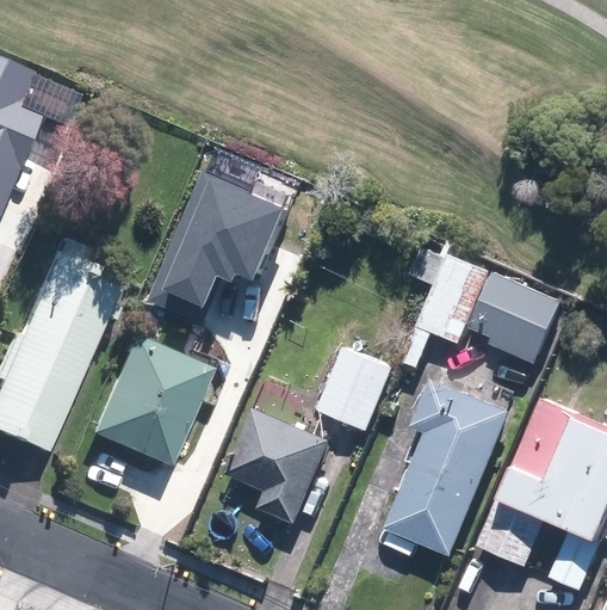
[(0,185),(11,190),(50,91),(0,71),(0,185)]
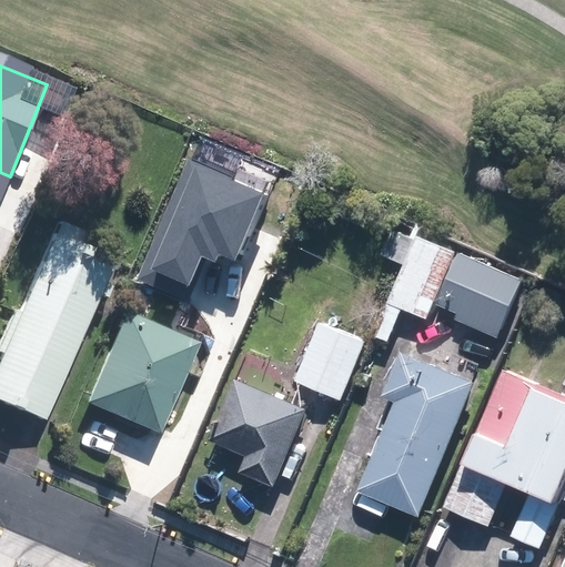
[(184,159),(134,280),(179,297),(197,254),(213,261),(217,253),(231,260),(260,191),(184,159)]
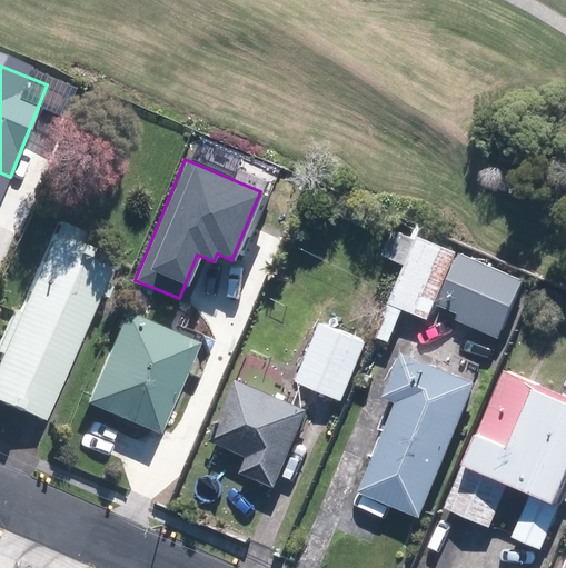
[(96,232),(59,218),(0,359),(0,399),(49,420),(117,257),(90,246),(96,232)]
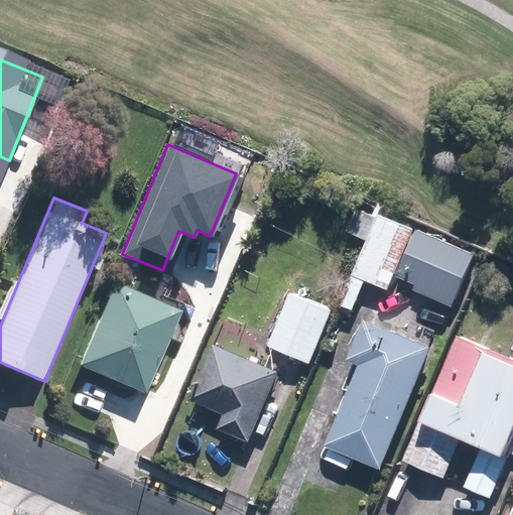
[(409,231),(375,217),(349,278),(383,292),(409,231)]
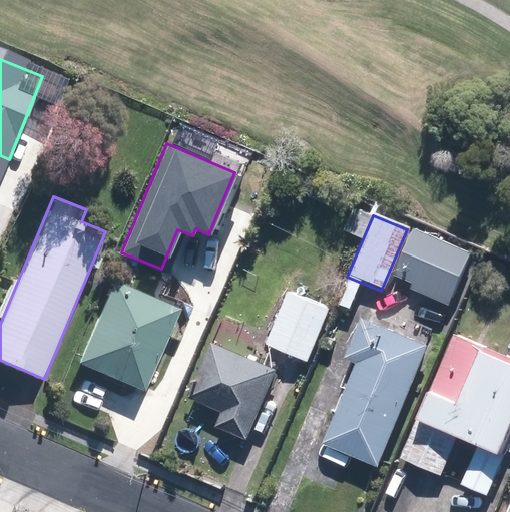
[(466,253),(410,229),(390,276),(446,300),(466,253)]
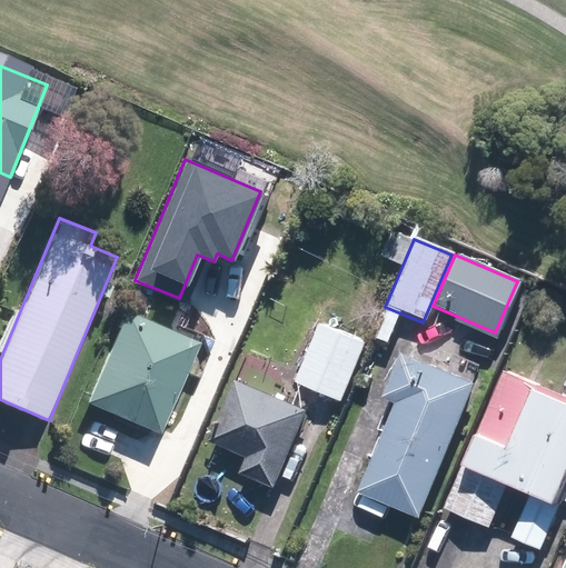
[(199,337),(126,308),(88,404),(160,432),(199,337)]
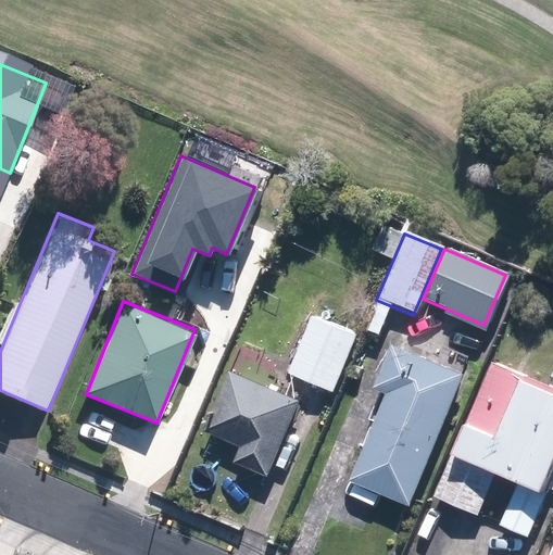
[(357,335),(312,315),(288,371),(332,391),(357,335)]
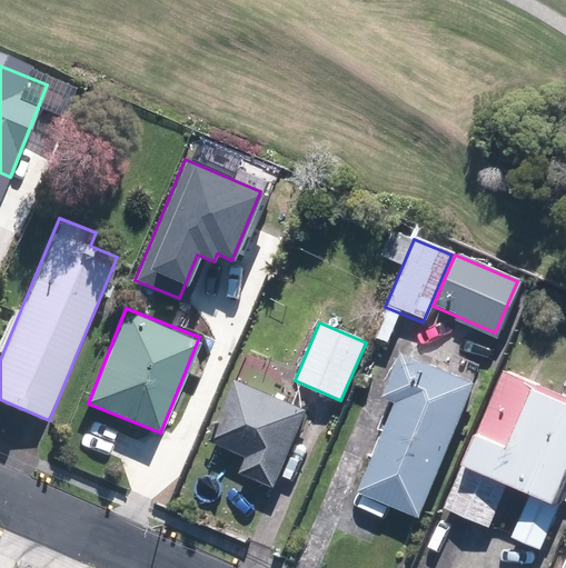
[(485,381),(409,349),(391,391),(405,397),(365,491),(427,518),(485,381)]
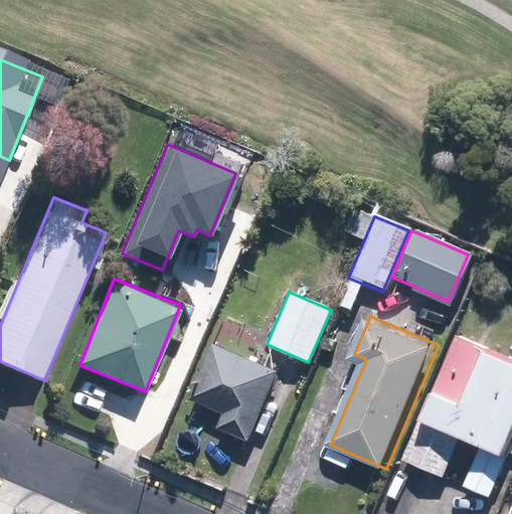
[(278,373),(211,344),(187,400),(220,414),(212,432),(245,446),(278,373)]
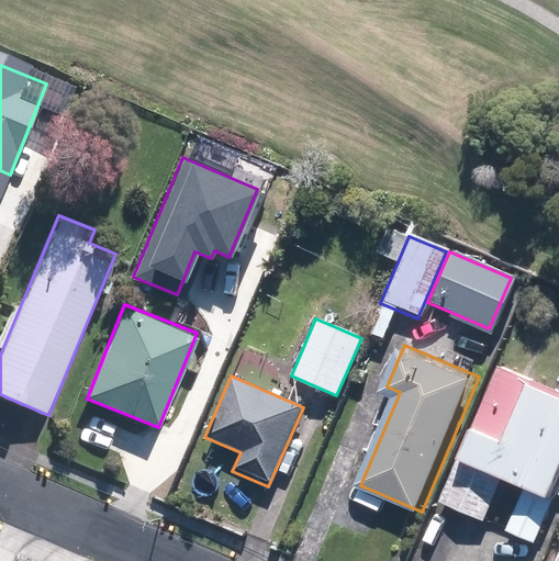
[(558,486),(558,388),(534,378),(509,440),(468,423),(435,502),(481,520),(499,481),(522,490),(504,533),(535,545),(558,486)]
